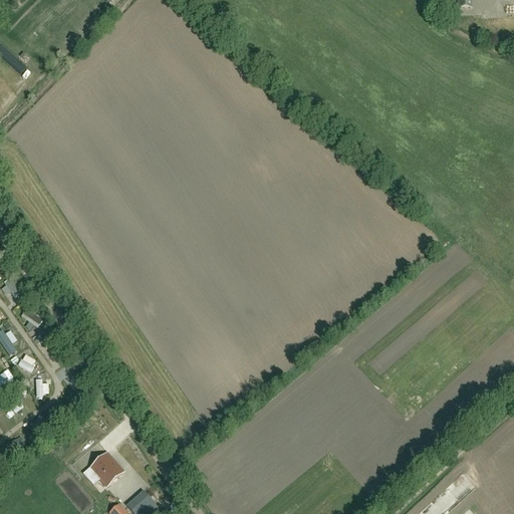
[(472,9),(471,0),(458,0),(459,9),(472,9)]
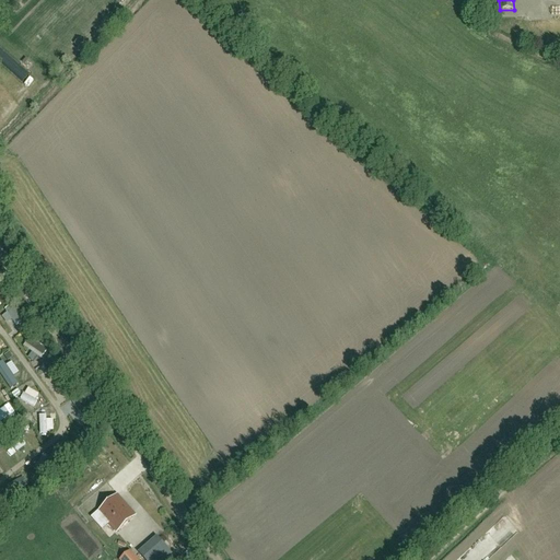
[(11,306),(0,313),(10,328),(21,321),(11,306)]
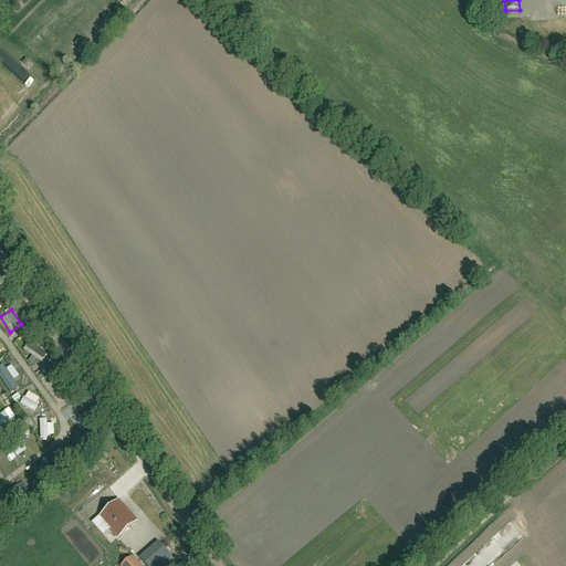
[(22,349),(31,356),(25,364),(35,370),(49,354),(29,339),(22,349)]
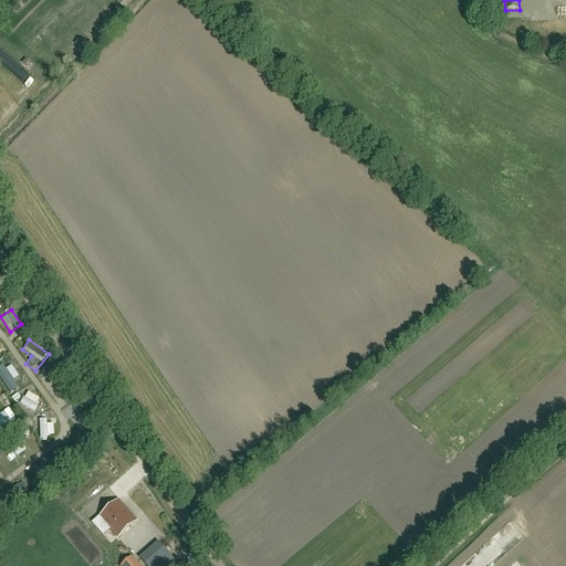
[(24,392),(20,406),(35,410),(39,397),(24,392)]
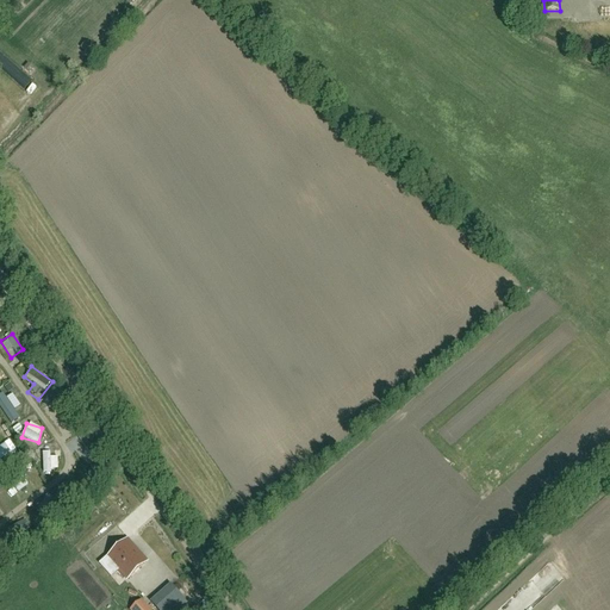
[(87,447),(82,454),(99,467),(104,461),(87,447)]
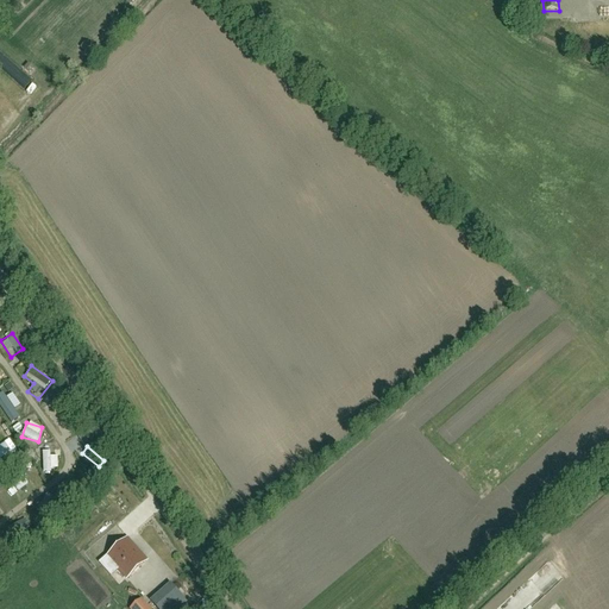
[(57,469),(57,456),(50,456),(50,451),(42,451),(43,473),(50,472),(50,469),(57,469)]
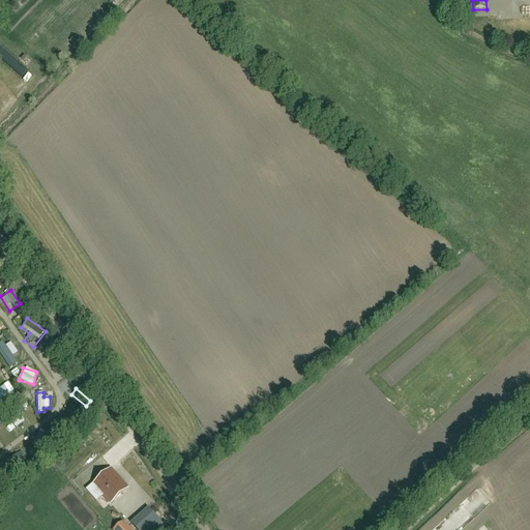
[(78,399),(71,404),(78,411),(84,406),(78,399)]
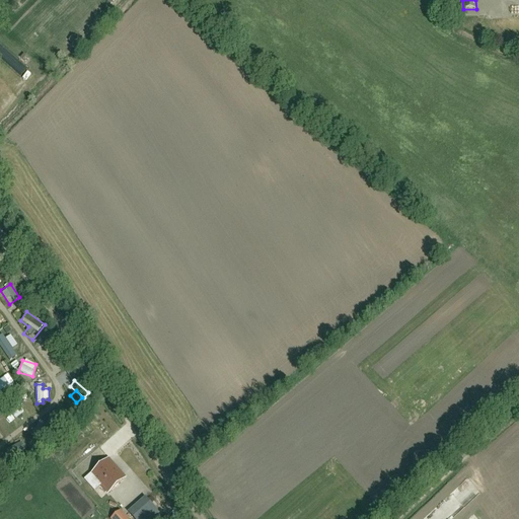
[(8,410),(14,419),(24,412),(18,402),(8,410)]
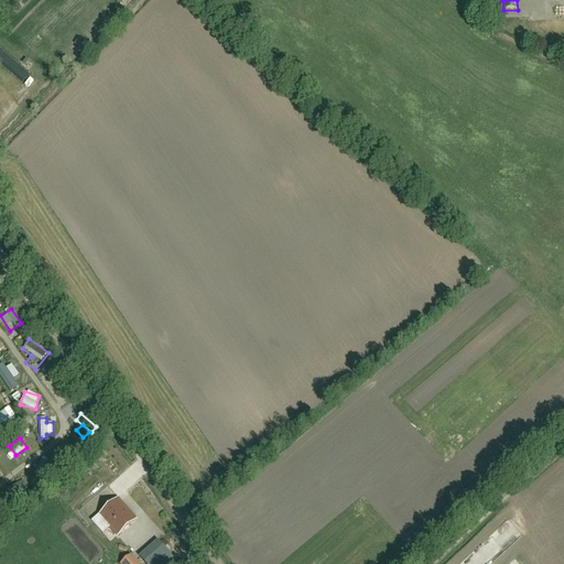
[(8,483),(0,488),(0,495),(11,486),(8,483)]
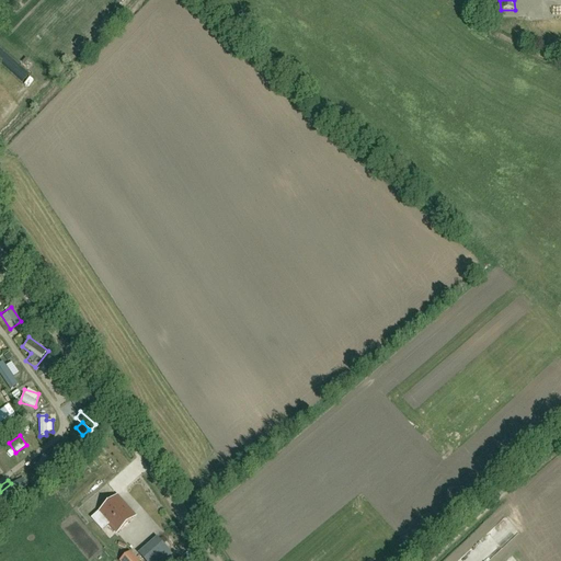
[(0,491),(0,496),(2,500),(12,493),(14,497),(19,494),(12,484),(0,491)]
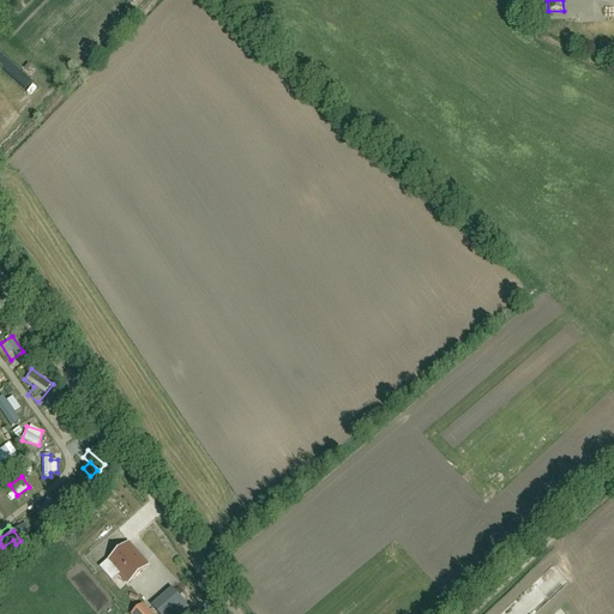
[(128,545),(108,563),(120,575),(128,584),(148,566),(128,545)]
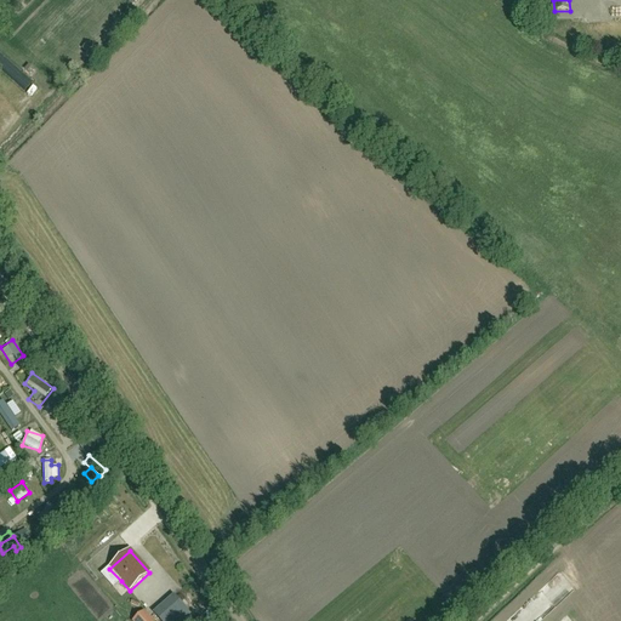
[(160,620),(182,620),(189,615),(174,597),(154,614),(160,620)]
